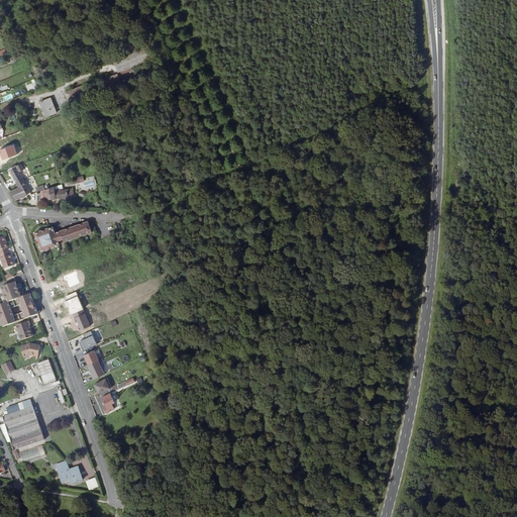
[(59,113),(54,101),(53,98),(41,103),(42,106),(47,118),(59,113)]
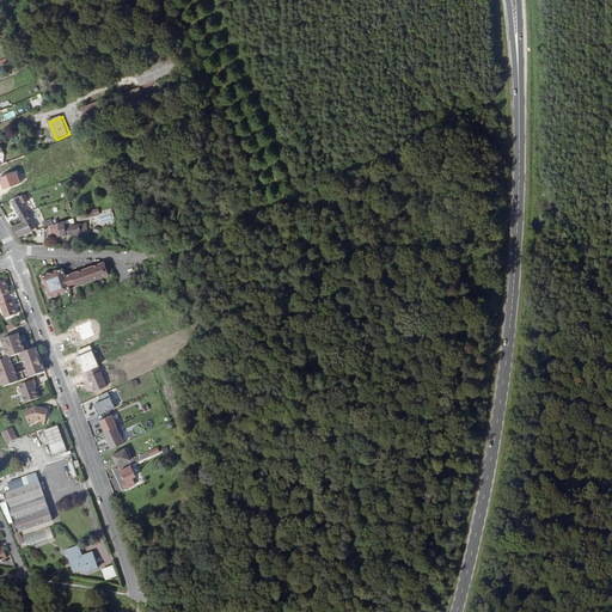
[(19,165),(29,161),(26,155),(22,158),(17,159),(18,163),(19,165)]
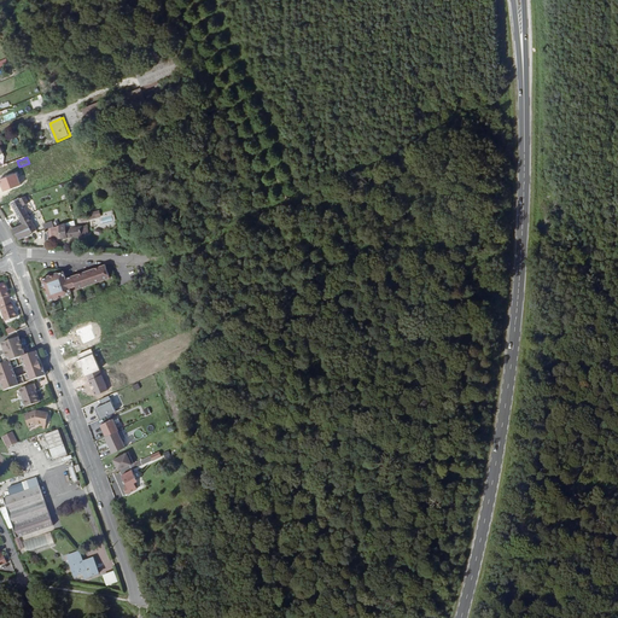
[(0,179),(9,174),(10,178),(15,174),(11,167),(10,163),(0,167),(0,179)]
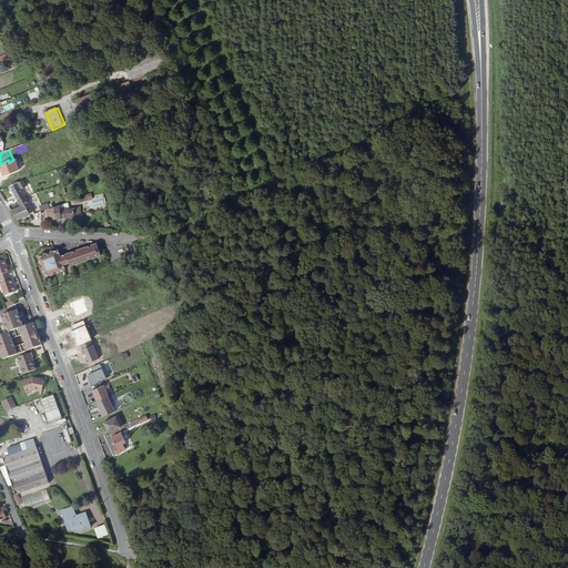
[(18,160),(18,159),(13,160),(9,163),(8,160),(0,164),(6,175),(13,171),(12,170),(18,166),(17,164),(20,163),(18,160)]
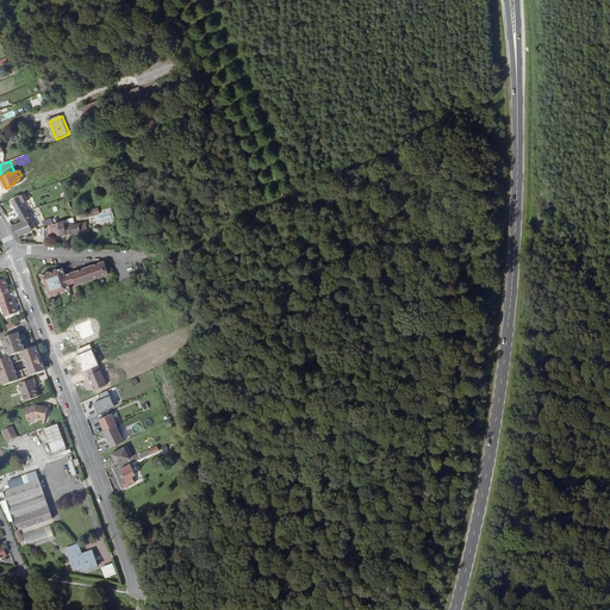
[(38,180),(37,178),(27,181),(31,191),(36,188),(33,181),(38,180)]
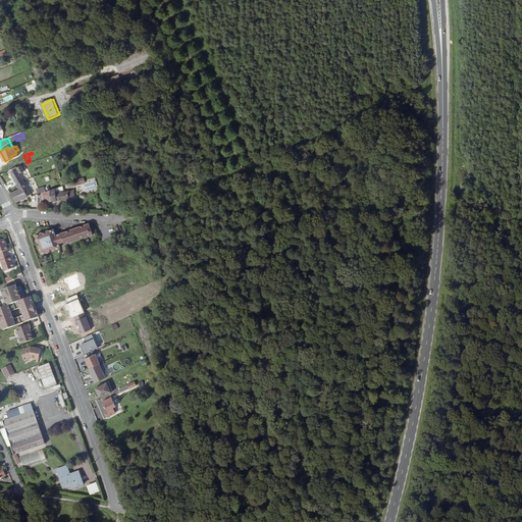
[(20,153),(12,157),(5,161),(11,171),(18,168),(24,166),(20,156),(23,155),(20,153)]
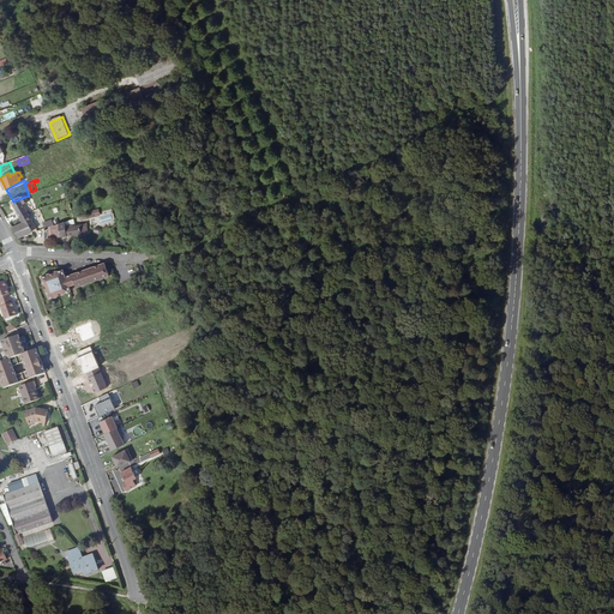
[(38,229),(31,214),(22,218),(24,223),(16,228),(22,238),(32,233),(31,232),(38,229)]
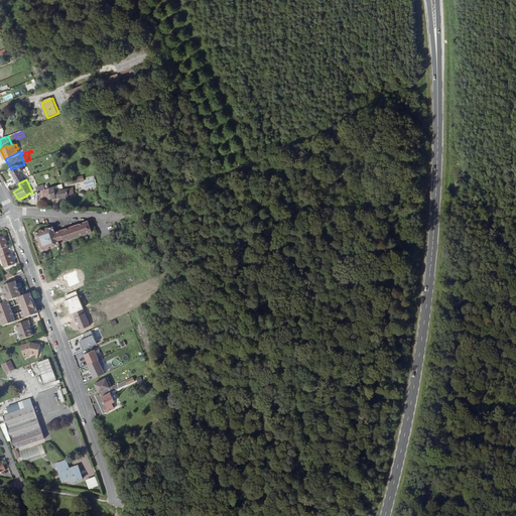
[(70,195),(75,194),(74,187),(67,188),(67,187),(66,188),(56,189),(55,186),(46,189),(43,190),(44,201),(70,197),(70,195)]
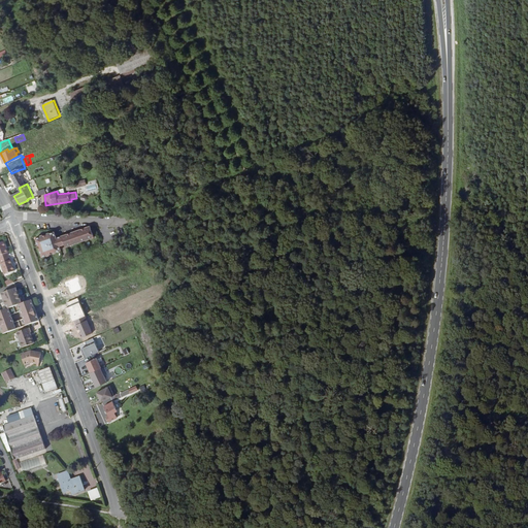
[(95,235),(91,224),(58,236),(55,229),(46,232),(47,233),(53,232),(55,237),(51,239),(52,242),(40,246),(43,256),(62,250),(61,244),(66,242),(67,245),(95,235)]
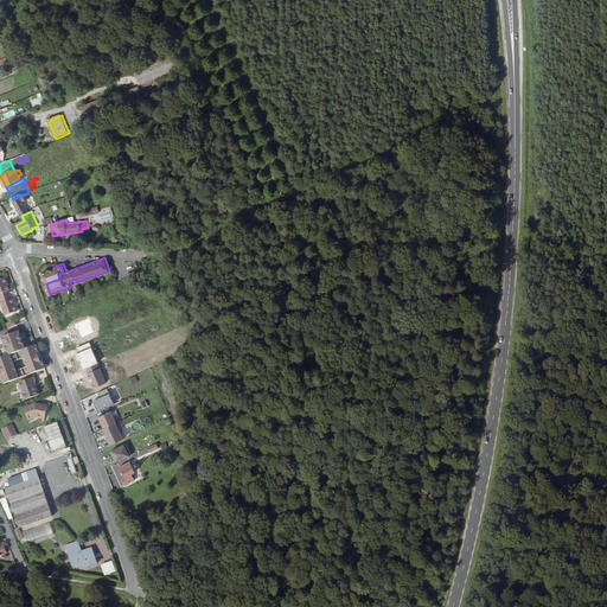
[(55,268),(53,267),(42,270),(46,283),(59,279),(58,275),(63,273),(61,267),(55,268)]
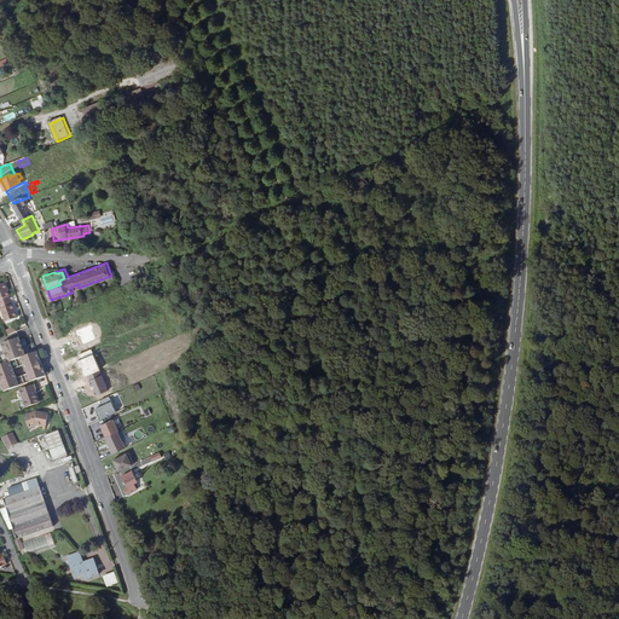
[(0,299),(0,305),(1,305),(6,317),(16,314),(11,301),(10,301),(7,293),(3,279),(0,279),(0,298),(0,300),(0,299)]
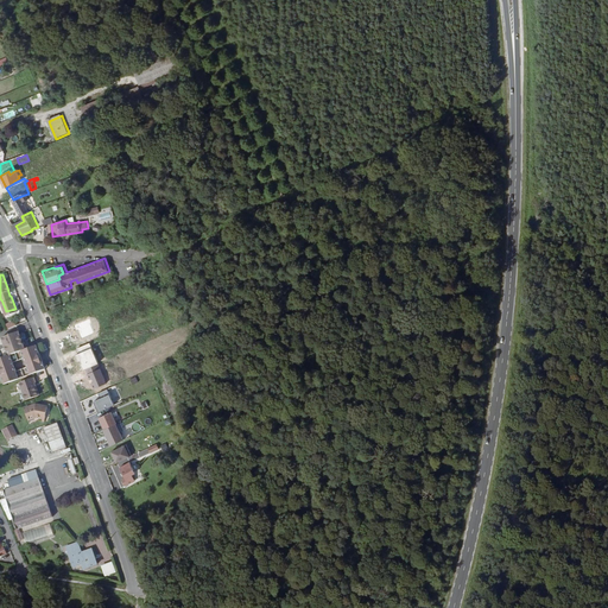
[(8,352),(25,346),(18,328),(1,334),(8,352)]
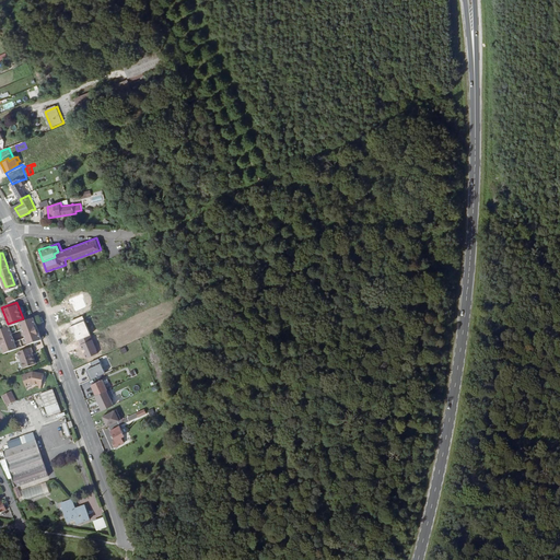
[(23,329),(36,324),(33,314),(23,318),(8,324),(0,326),(0,335),(4,334),(4,333),(11,330),(12,330),(22,327),(23,329)]
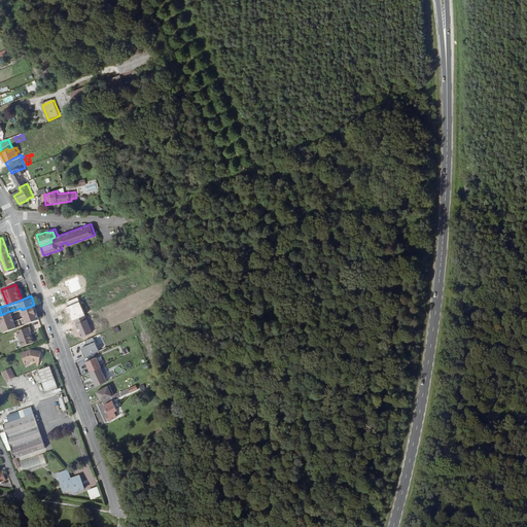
[(34,305),(22,310),(23,314),(36,309),(34,305)]
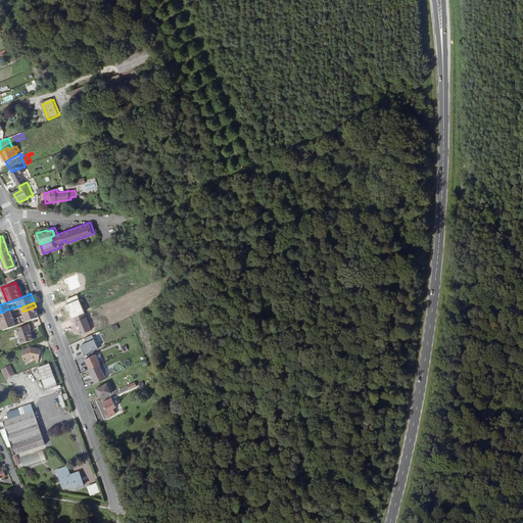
[(0,319),(3,328),(38,314),(36,306),(22,312),(24,313),(13,316),(12,314),(0,318),(0,319)]
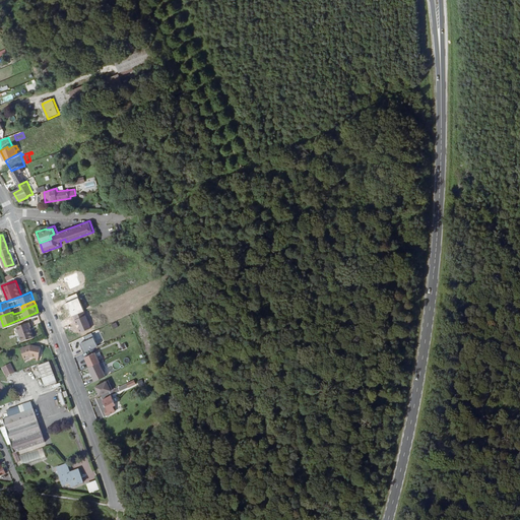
[(0,311),(0,316),(12,312),(11,307),(10,307),(4,309),(4,310),(0,311)]
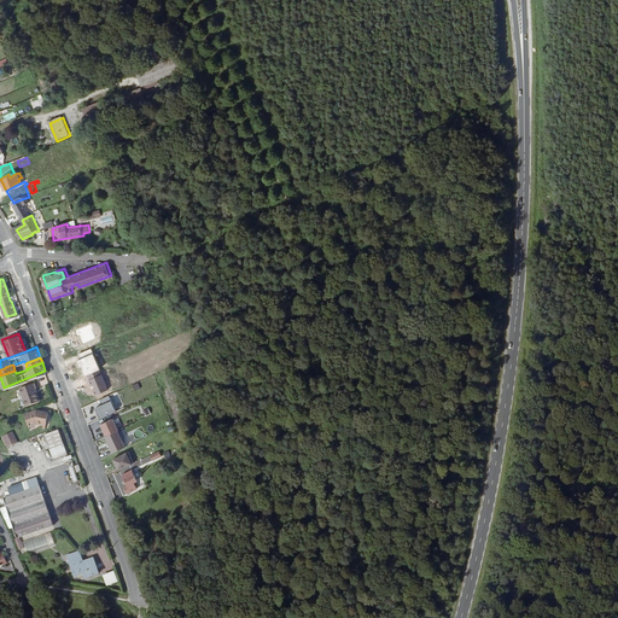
[(30,380),(17,386),(24,403),(36,398),(31,386),(33,386),(30,380)]
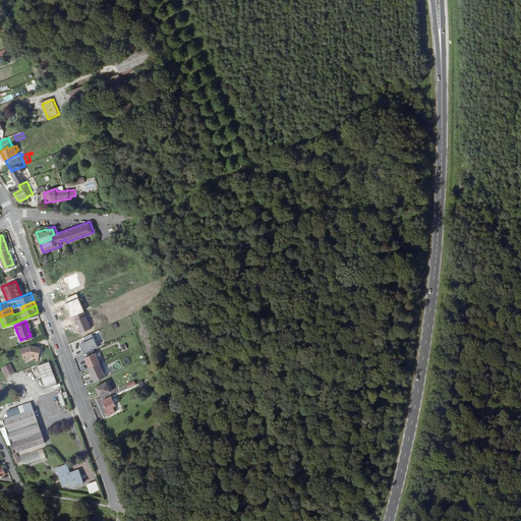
[(80,343),(83,351),(104,343),(99,330),(83,336),(85,341),(80,343)]
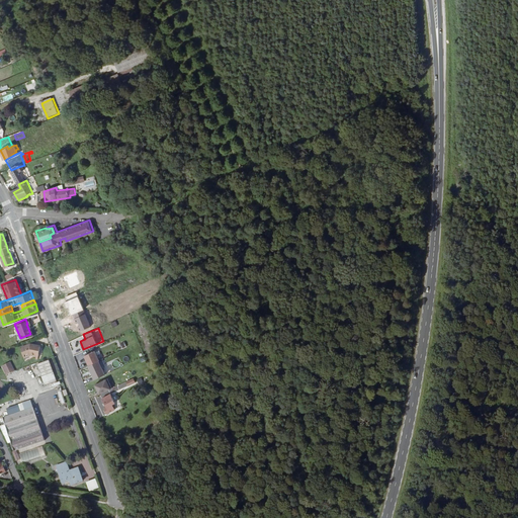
[(29,342),(21,345),(24,353),(30,351),(37,352),(39,344),(29,342)]
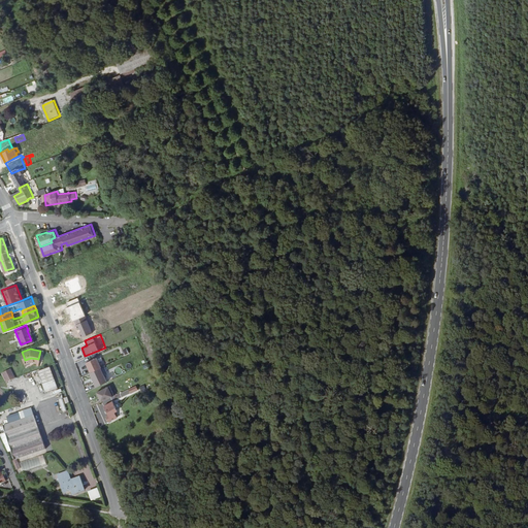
[(87,362),(92,371),(101,367),(102,366),(97,357),(87,362)]
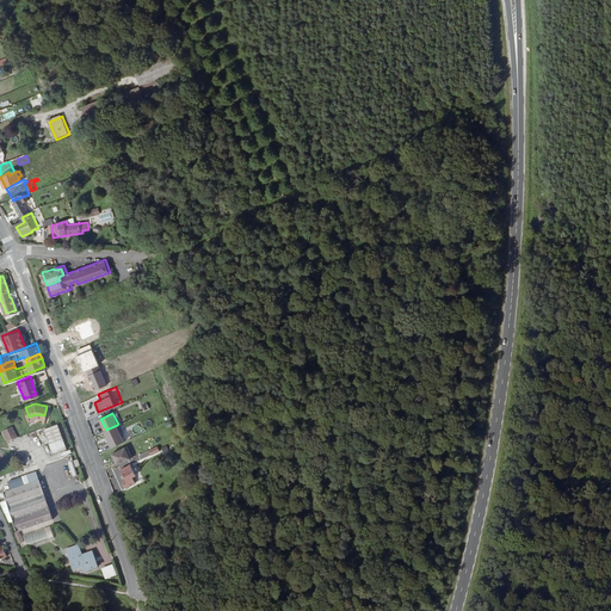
[(66,445),(56,420),(43,425),(53,450),(66,445)]
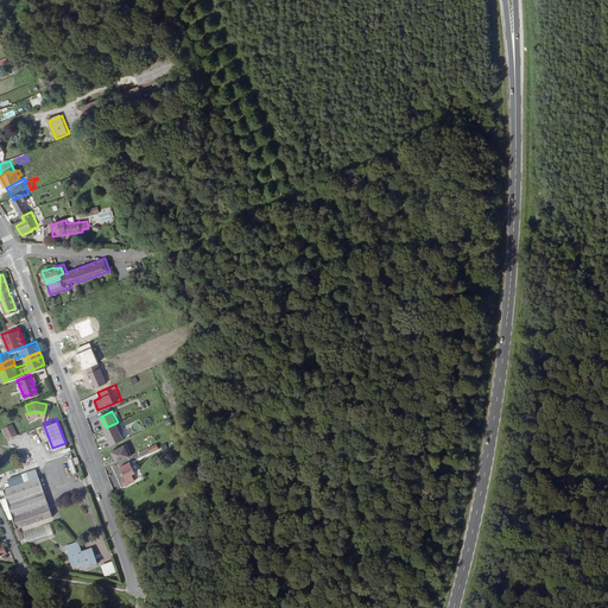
[(5,424),(11,434),(16,432),(10,422),(5,424)]
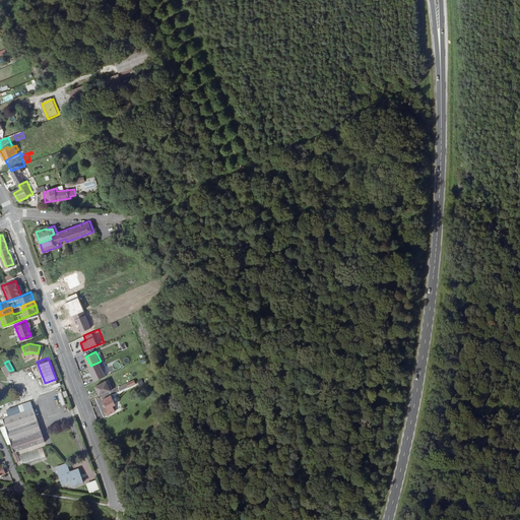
[(89,367),(95,380),(106,375),(100,362),(90,366),(89,367)]
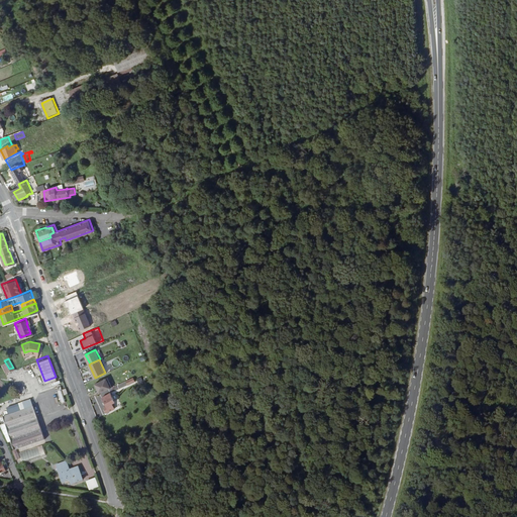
[(5,371),(9,369),(4,360),(0,363),(5,371)]
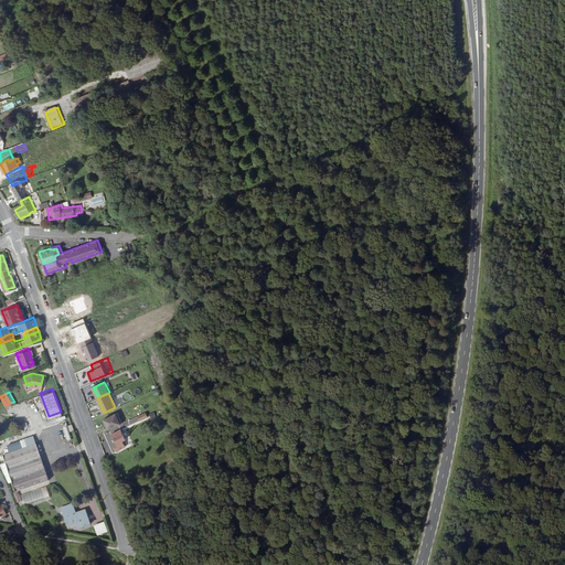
[(104,418),(109,429),(124,422),(118,412),(104,418)]
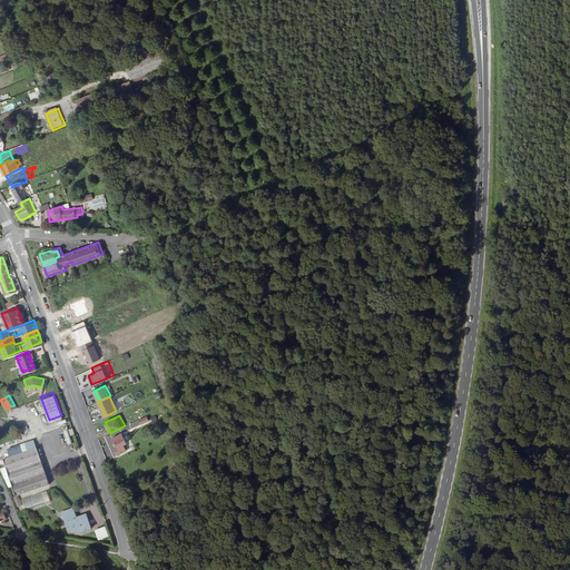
[(116,450),(118,455),(128,451),(125,445),(128,443),(124,432),(114,436),(119,448),(116,450)]
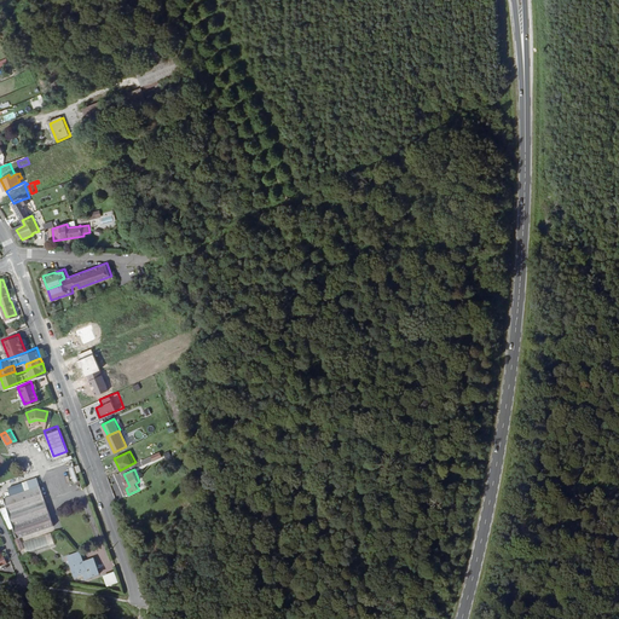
[(17,534),(16,534),(19,547),(24,544),(21,533),(52,521),(39,481),(3,495),(17,534)]
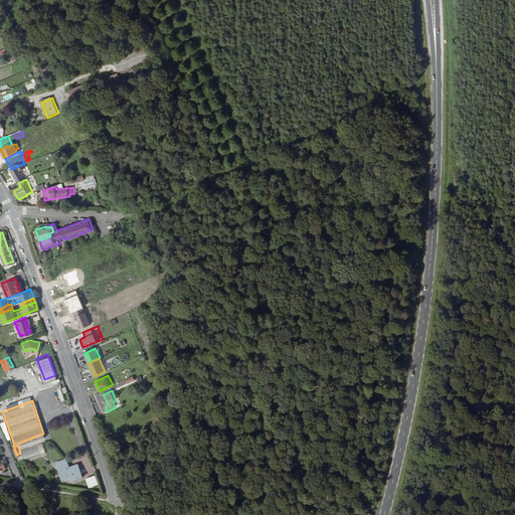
[(29,458),(26,451),(20,453),(22,460),(29,458)]
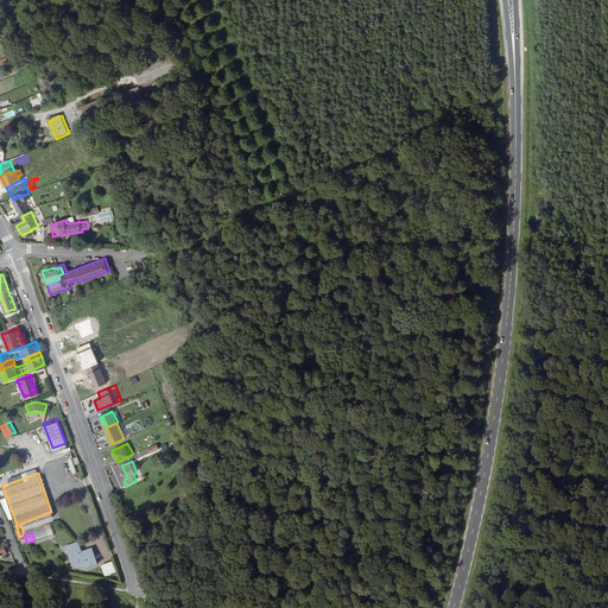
[(78,540),(67,544),(74,564),(82,561),(84,567),(97,561),(95,556),(93,556),(89,548),(82,550),(78,540)]
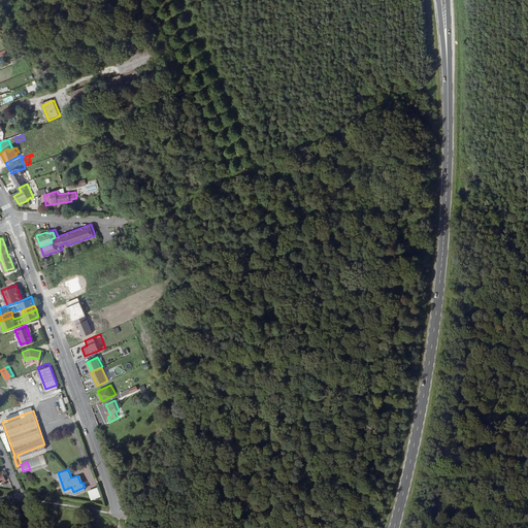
[(87,491),(91,500),(100,497),(97,487),(87,491)]
